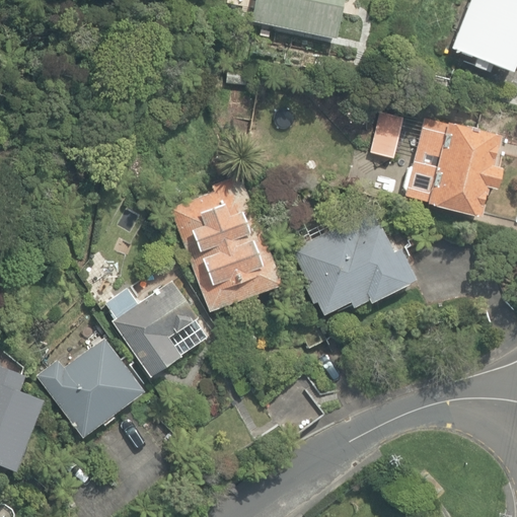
[(256,0),(251,22),(337,40),(345,0),(256,0)]
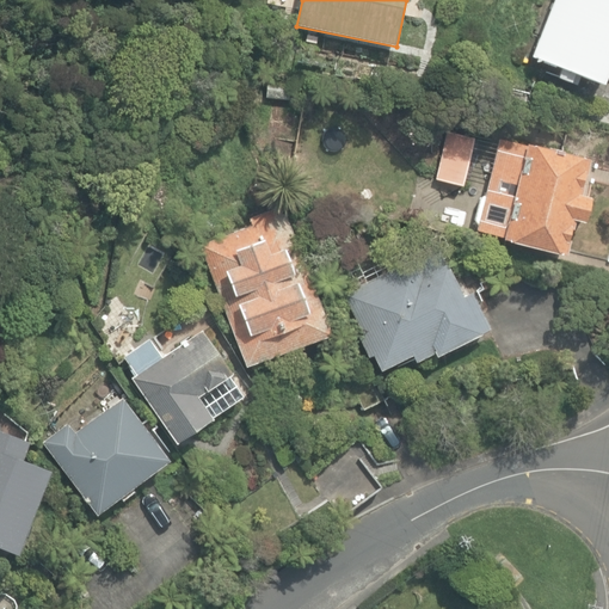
[(608,0),(554,0),(533,56),(602,84),(608,66),(608,0)]
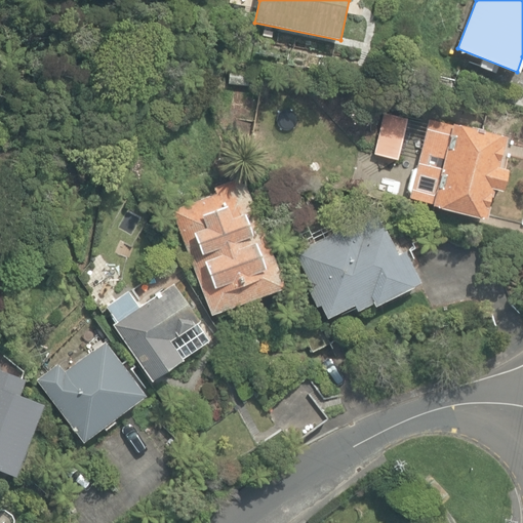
[(375,155),(397,160),(407,112),(386,108),(375,155)]
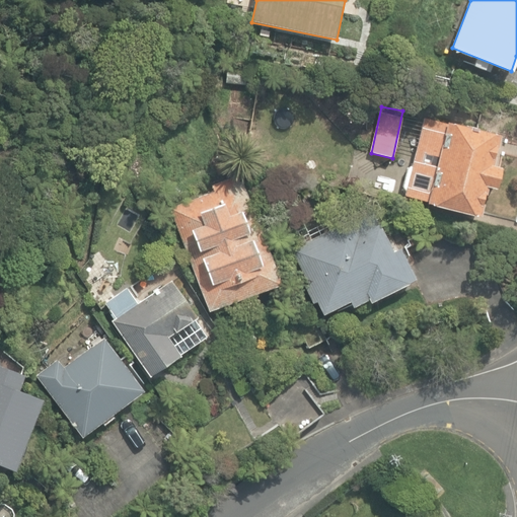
[(405,196),(479,217),(488,187),(496,189),(501,168),(492,165),(498,145),(499,139),(427,120),(420,145),(414,166),(409,168),(403,187),(407,192),(405,196)]
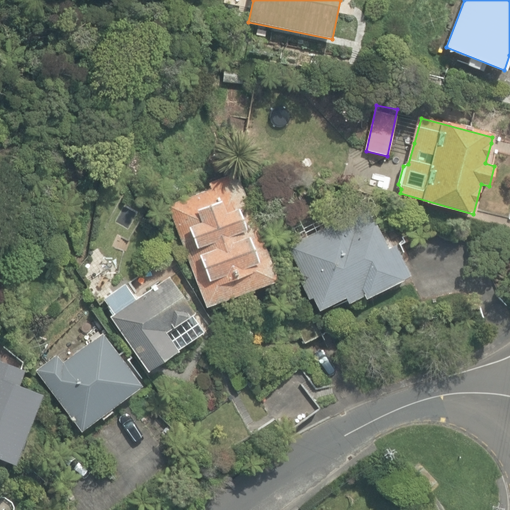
[(169,205),(207,307),(278,281),(240,179),(236,180),(234,175),(210,183),(212,189),(169,205)]
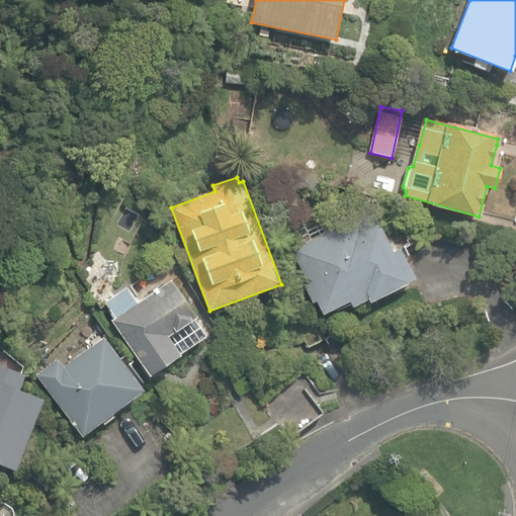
[(318,302),(323,314),(349,299),(353,308),(369,299),(370,302),(395,289),(416,279),(400,248),(395,251),(394,251),(380,225),(378,226),(372,212),(352,222),(352,221),(292,251),(309,283),(305,285),(314,304),(318,302)]
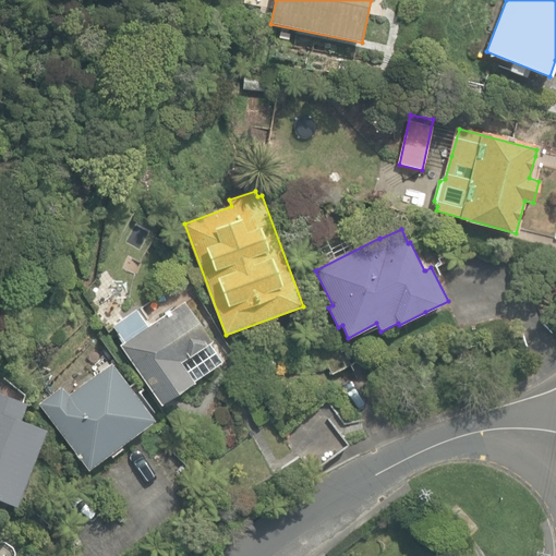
[(120,345),(162,405),(221,363),(208,346),(214,341),(184,300),(148,325),(137,310),(113,327),(120,337),(118,339),(121,343),(120,345)]
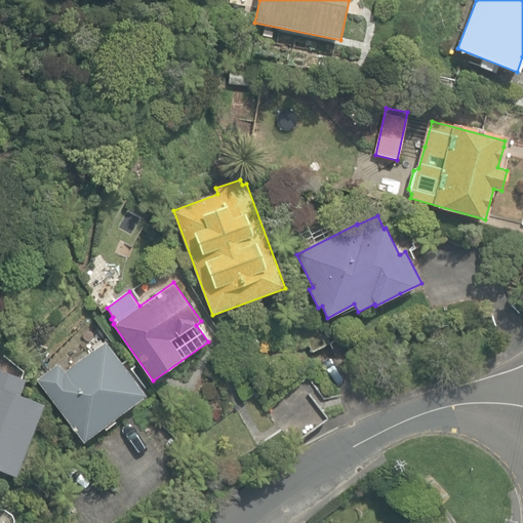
[(36,380),(84,443),(145,397),(105,344),(65,373),(57,364),(36,380)]
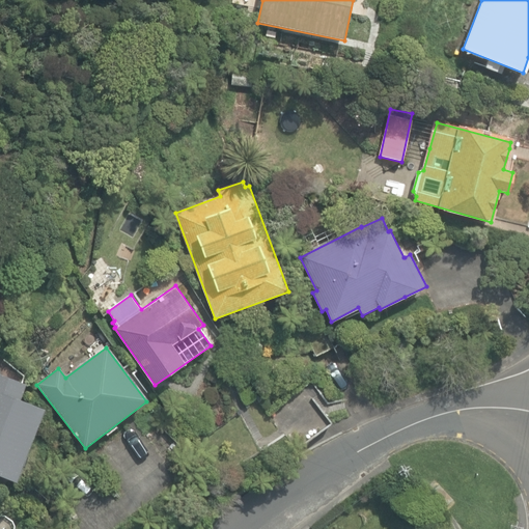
[(0,474),(18,481),(46,409),(21,398),(27,384),(0,372),(0,474)]
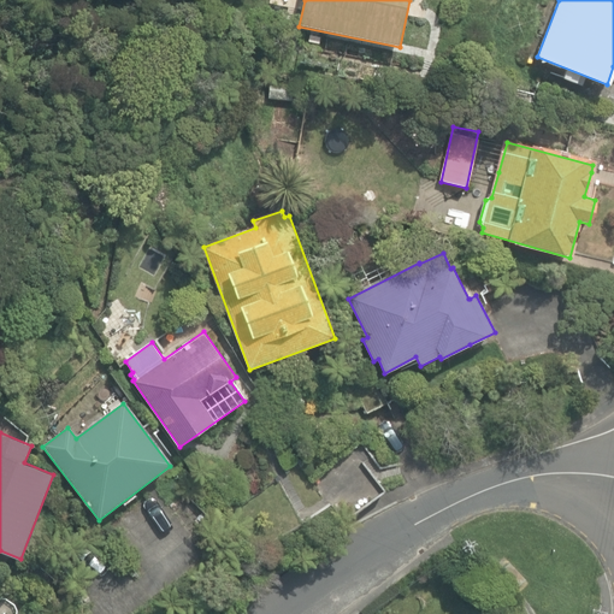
[(312,480),(342,524),(383,495),(353,452),(312,480)]
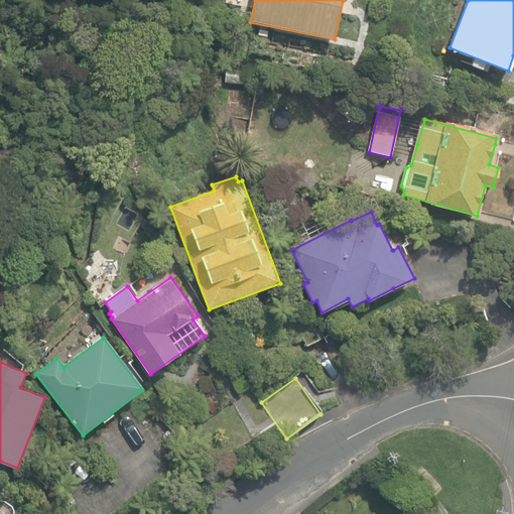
[(433,494),(441,487),(427,472),(420,479),(433,494)]
